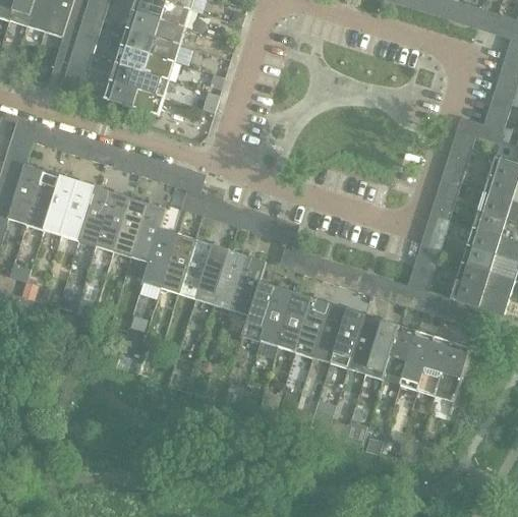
[(0,0),(0,16),(7,19),(12,0),(0,0)]
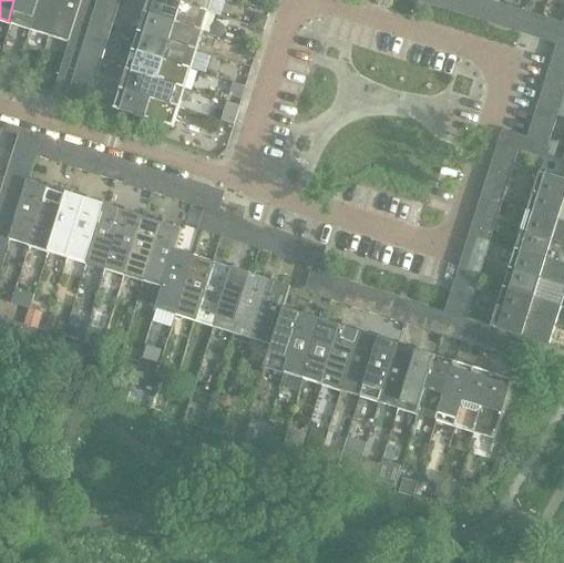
[(13,0),(8,21),(28,27),(36,0),(13,0)]
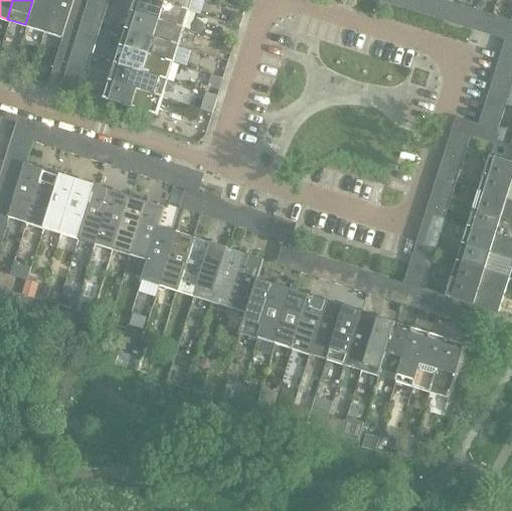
[(32,0),(25,24),(41,29),(49,0),(32,0)]
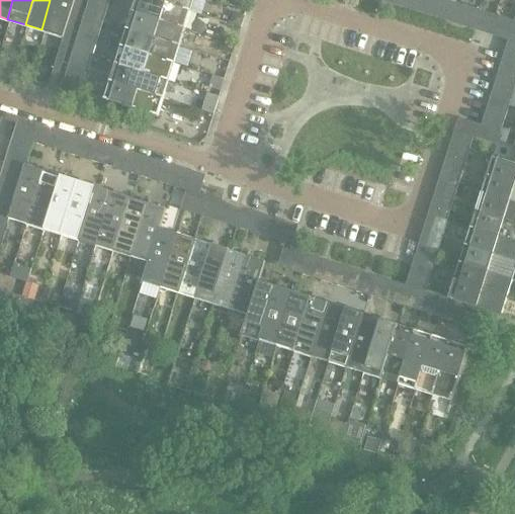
[(50,0),(41,29),(61,35),(72,0),(50,0)]
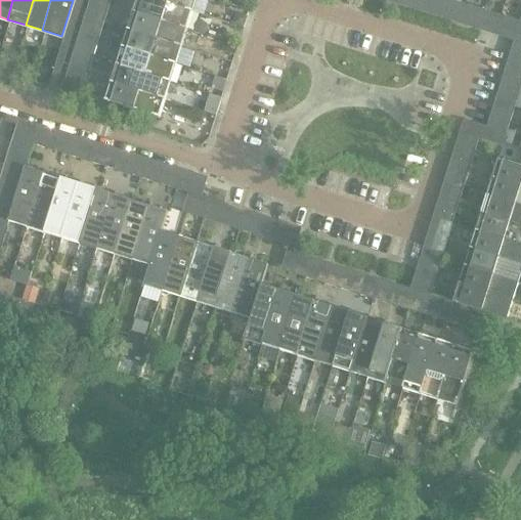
[(190,9),(161,0),(133,0),(131,9),(185,27),(190,9)]
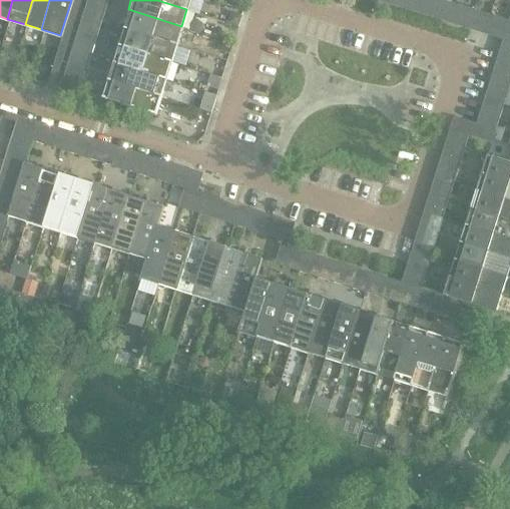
[(157,0),(186,9),(188,0),(157,0)]
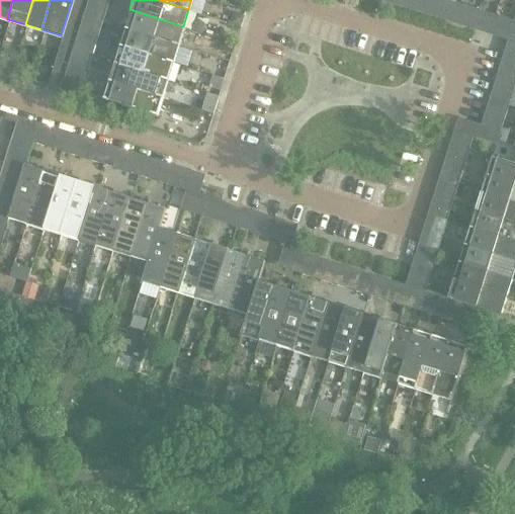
[(425,0),(423,4),(437,9),(440,0),(425,0)]
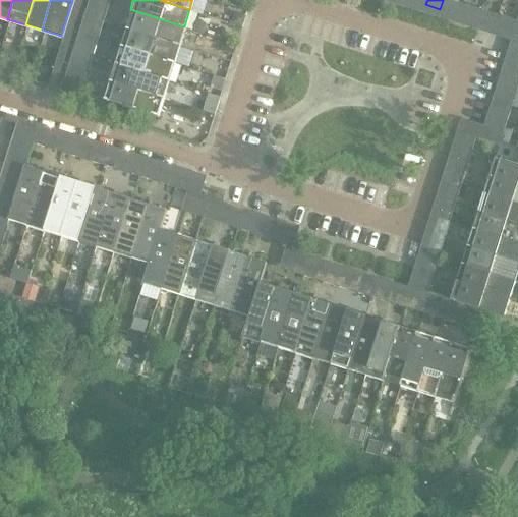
[(458,1),(455,0),(443,0),(440,9),(454,13),(458,1)]
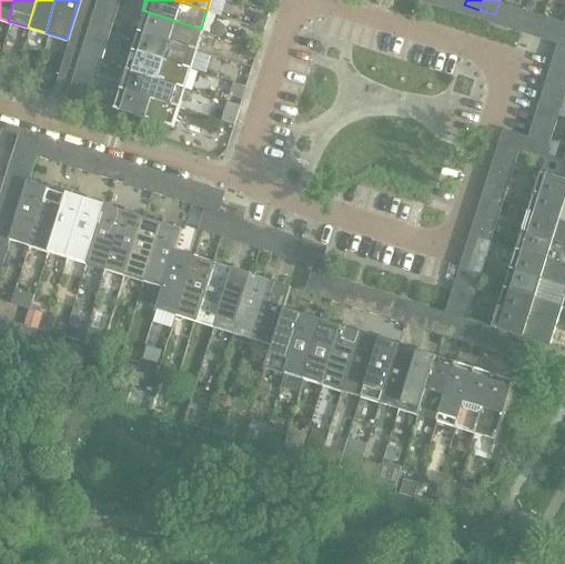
[(115,7),(102,2),(97,17),(111,21),(115,7)]
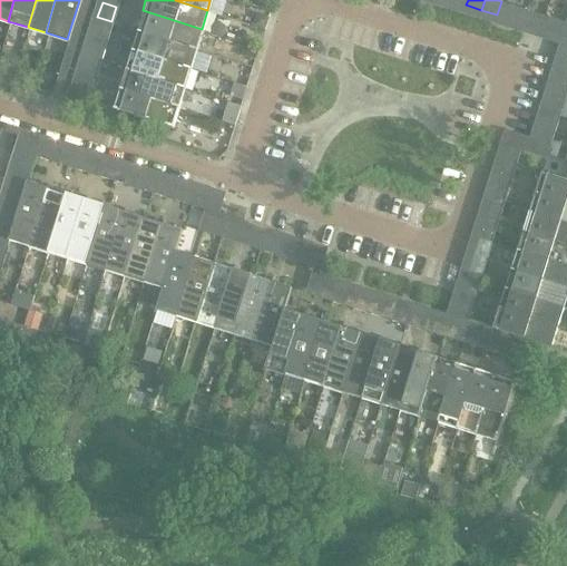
[(509,3),(505,17),(519,21),(524,8),(509,3)]
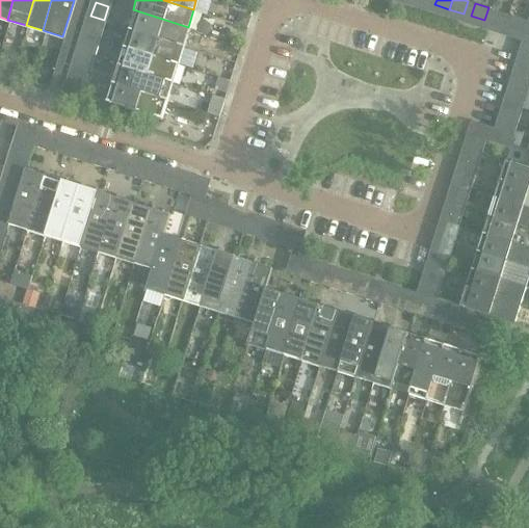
[(503,12),(488,7),(484,20),(499,25),(503,12)]
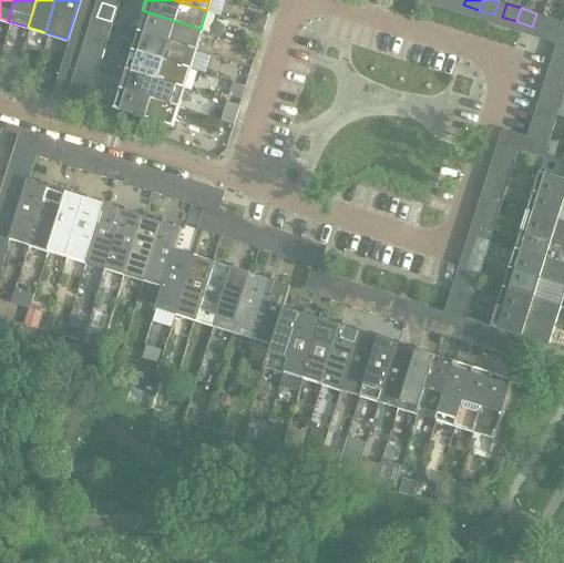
[(201,29),(142,10),(135,30),(194,48),(201,29)]
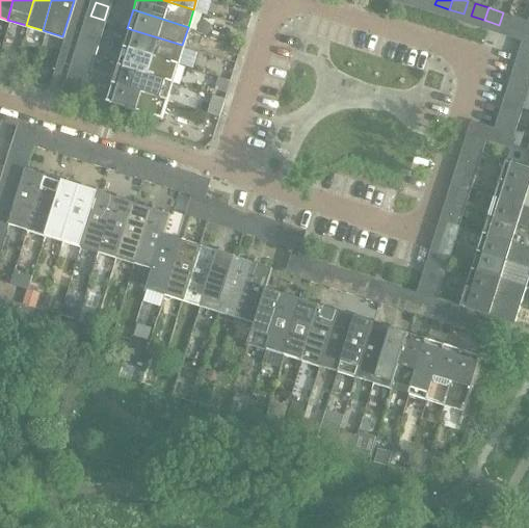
[(510,15),(506,27),(521,31),(525,19),(510,15)]
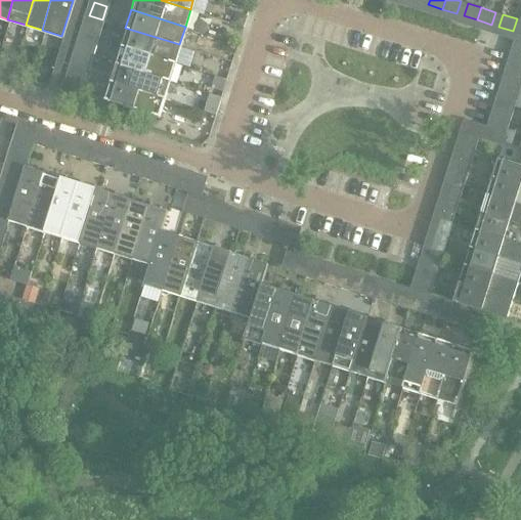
[(102,19),(89,15),(85,30),(97,34),(102,19)]
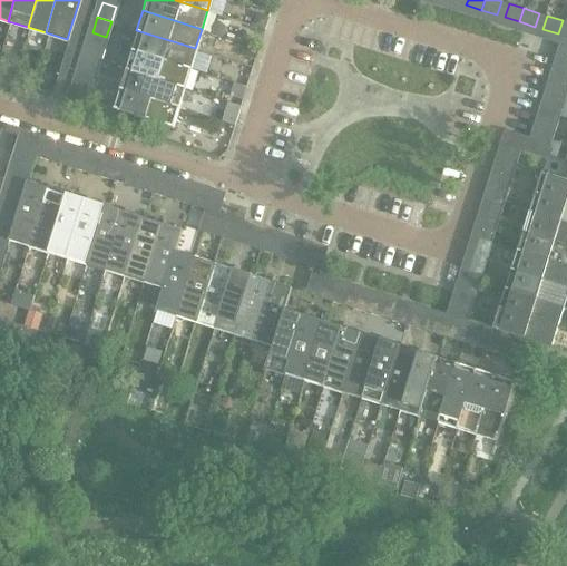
[(195,48),(136,30),(130,49),(189,68),(195,48)]
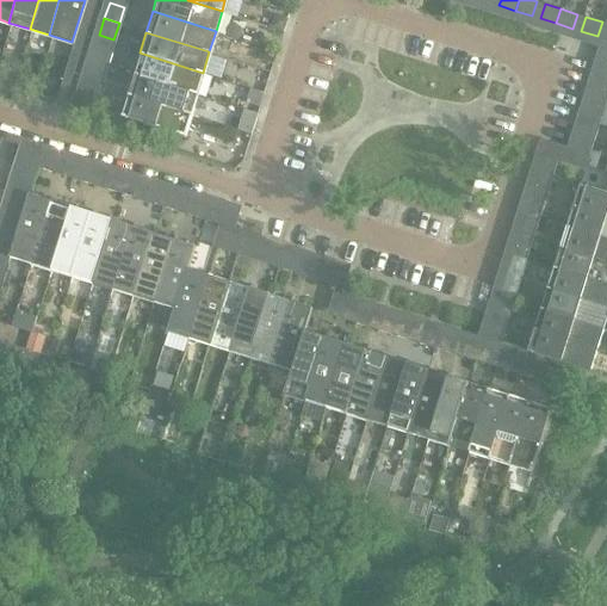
[(111,48),(97,43),(91,60),(106,65),(111,48)]
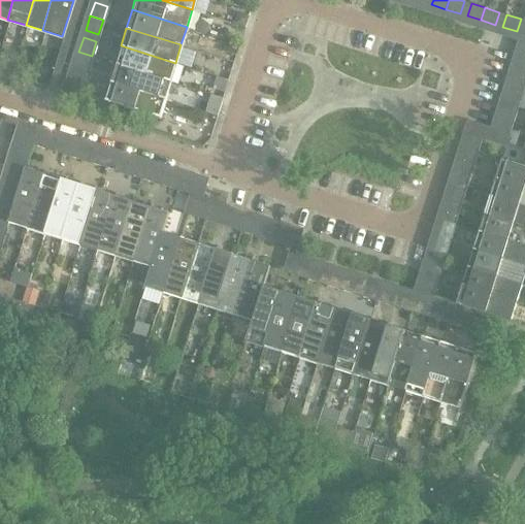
[(175,63),(121,45),(116,63),(169,80),(175,63)]
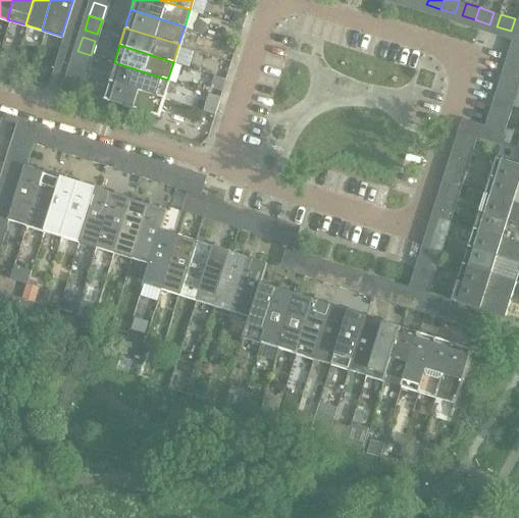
[(518,48),(515,47),(510,61),(518,63),(518,48)]
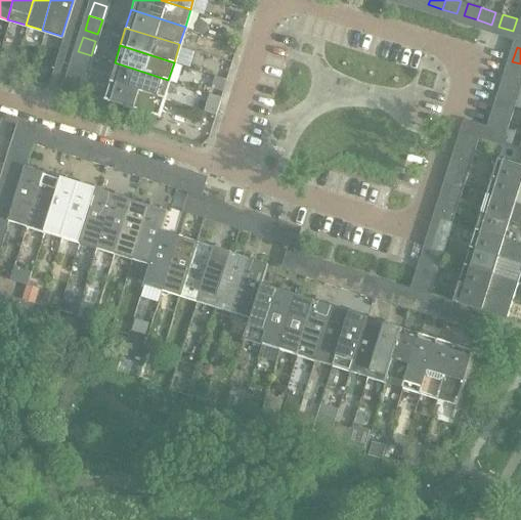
[(91,55),(78,51),(74,65),(86,69),(91,55)]
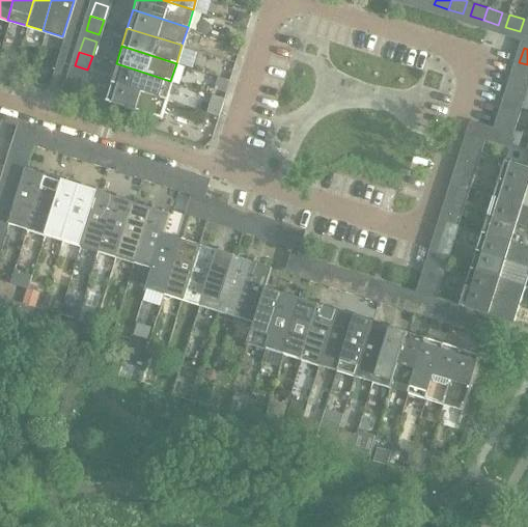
[(170,81),(116,63),(110,81),(165,99),(170,81)]
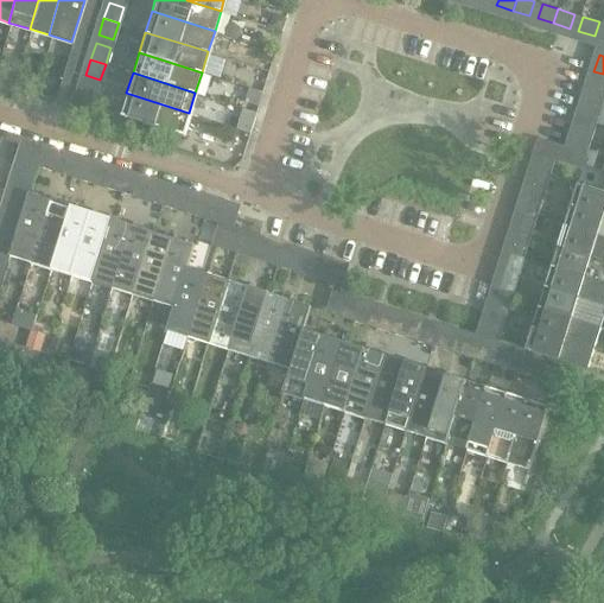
[(603,88),(603,83),(591,80),(586,96),(601,101),(603,88)]
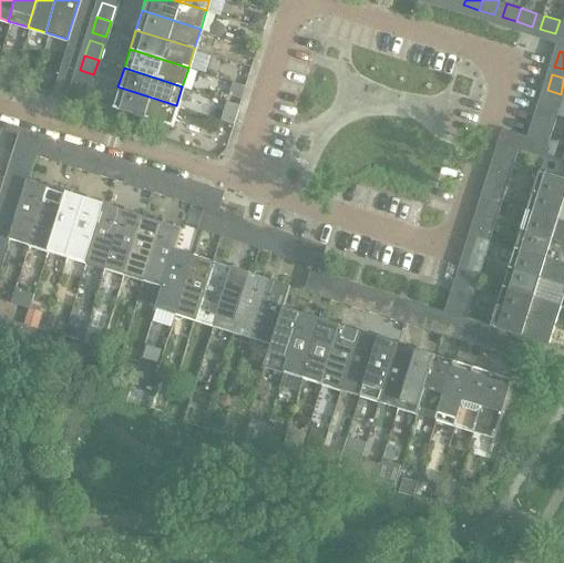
[(86,98),(91,82),(78,78),(73,93),(86,98)]
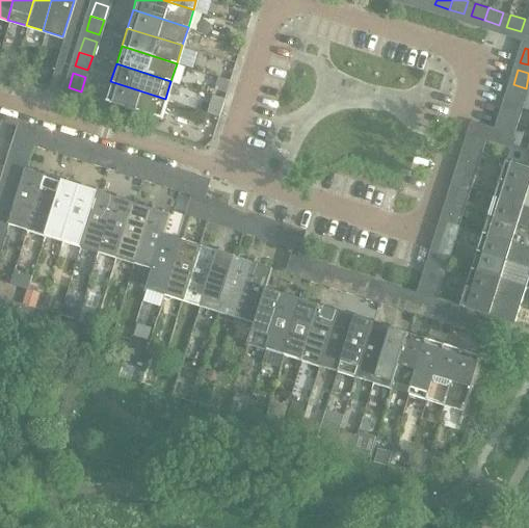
[(165,99),(110,81),(105,100),(159,117),(165,99)]
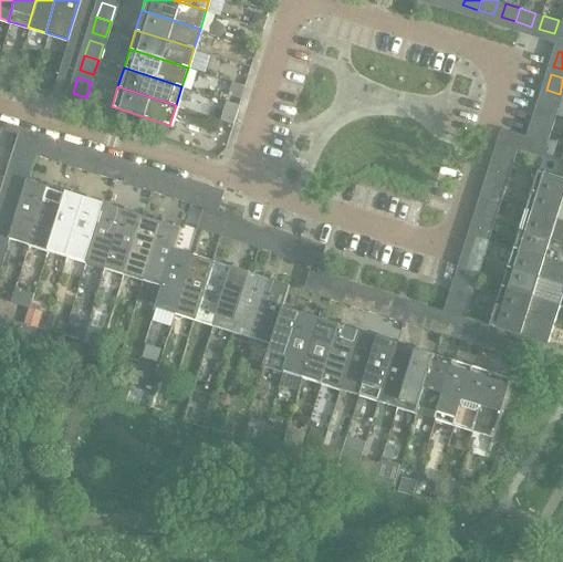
[(560,94),(546,90),(541,104),(555,108),(560,94)]
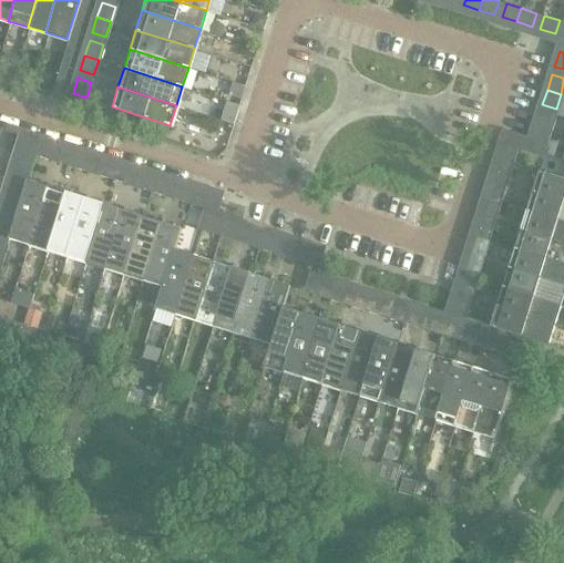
[(554,116),(540,112),(535,128),(549,131),(554,116)]
